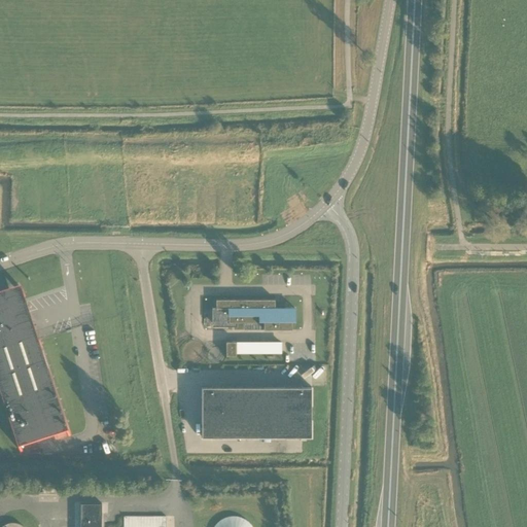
[(67,427),(29,310),(14,315),(8,295),(0,297),(0,388),(19,444),(67,427)]
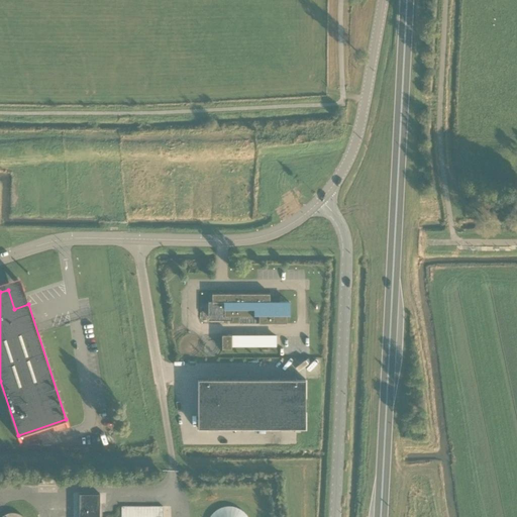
[(270,294),(212,294),(212,303),(224,303),(224,316),(259,316),(259,322),(286,322),(286,313),(289,313),(289,302),(279,302),(279,299),(274,299),(274,302),(270,302),(270,294)]
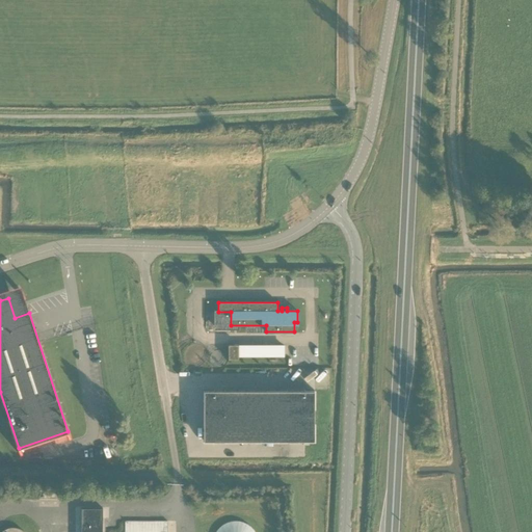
[(238,360),(238,345),(228,345),(228,360),(238,360)]
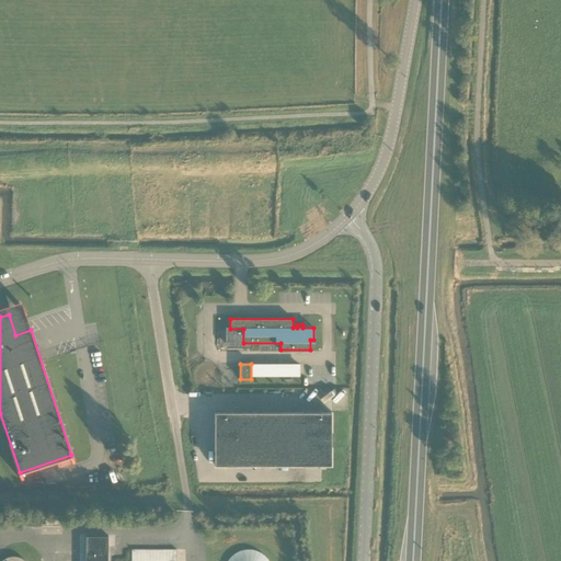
[(215,412),(215,465),(332,465),(332,412),(215,412)]
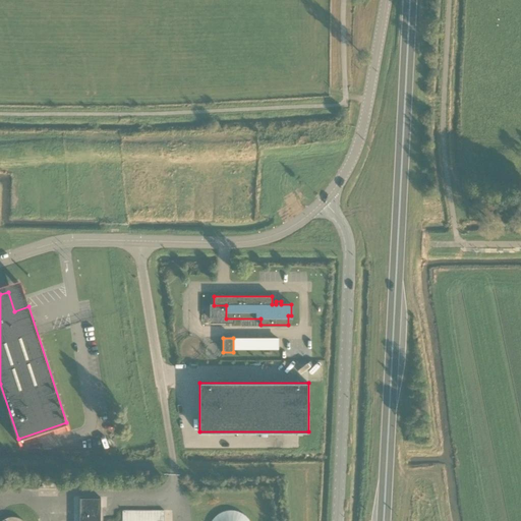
[(100,520),(101,498),(81,498),(80,520),(100,520)]
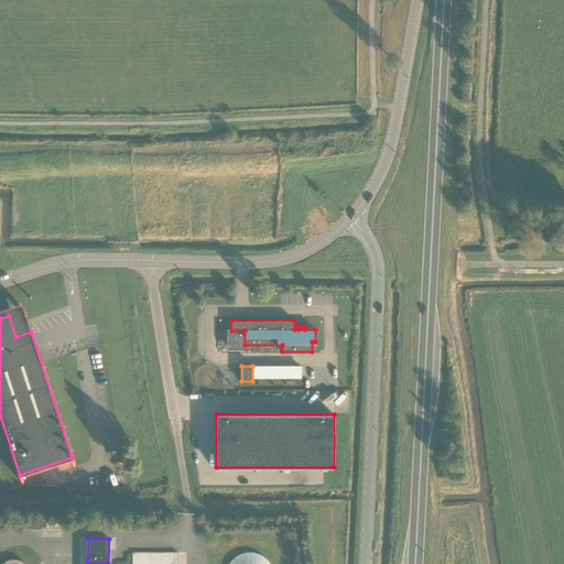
[(133,552),(133,563),(179,563),(179,551),(133,552)]
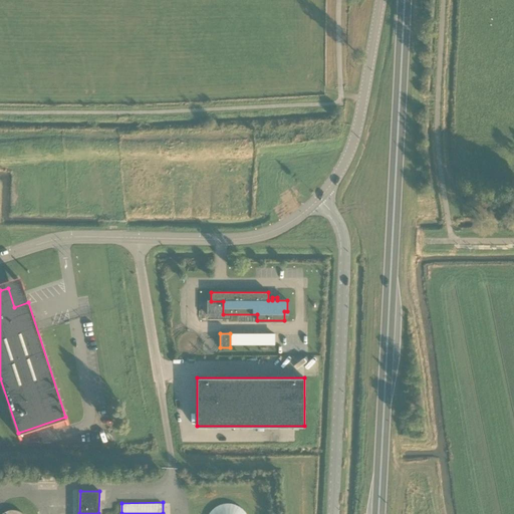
[(229,503),(227,503),(224,504),(222,504),(220,505),(218,506),(216,507),(214,509),(212,510),(210,513),(209,513),(247,513),(246,512),(244,510),(242,508),(239,506),(237,505),(236,505),(234,504),(232,504),(229,503)]
